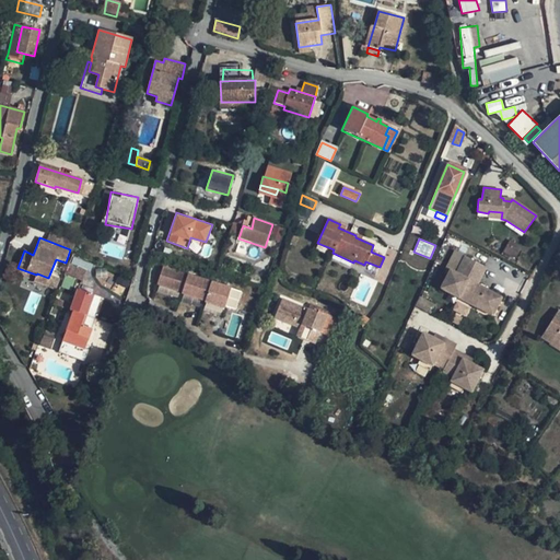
[(33,255),(35,249),(26,246),(24,251),(33,255)]
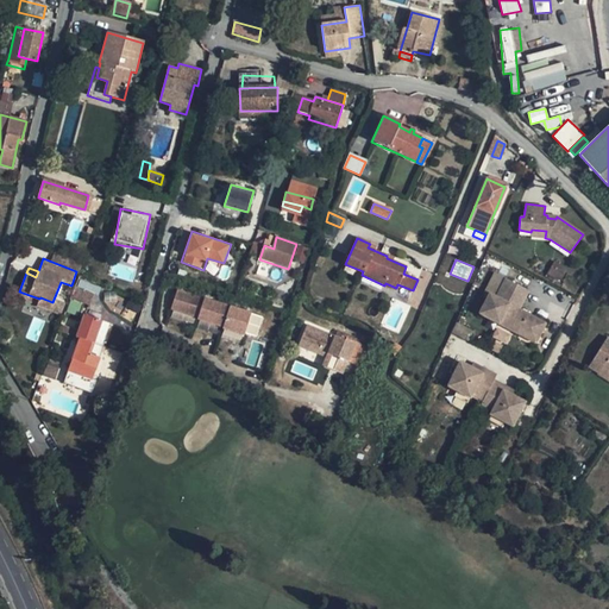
[(556,280),(560,272),(553,268),(548,275),(556,280)]
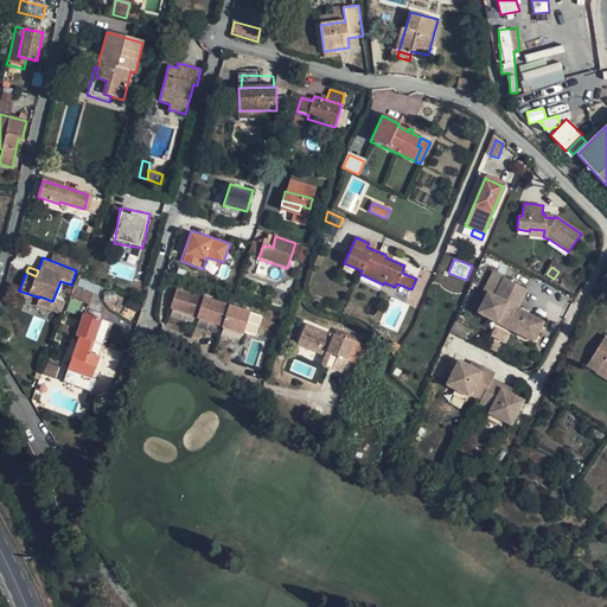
[(477,311),(515,331),(518,325),(535,334),(542,321),(516,307),(525,288),(504,278),(494,295),(487,292),(477,311)]
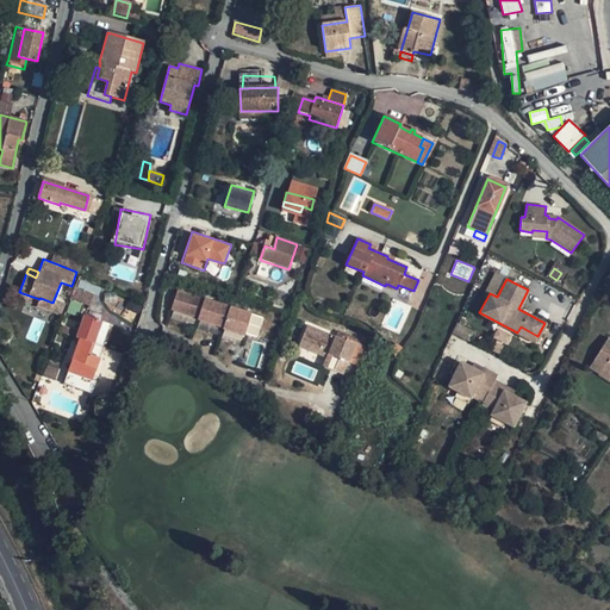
[(80,280),(74,299),(92,305),(98,286),(80,280)]
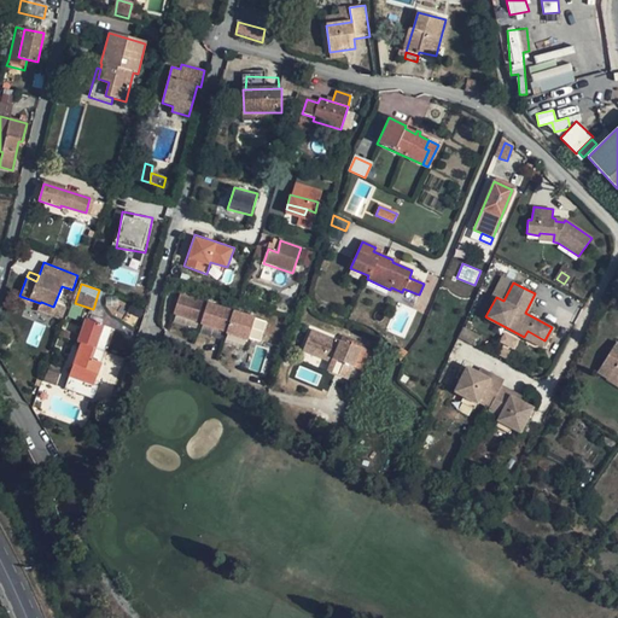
[(180,297),(173,319),(199,327),(207,303),(180,297)]
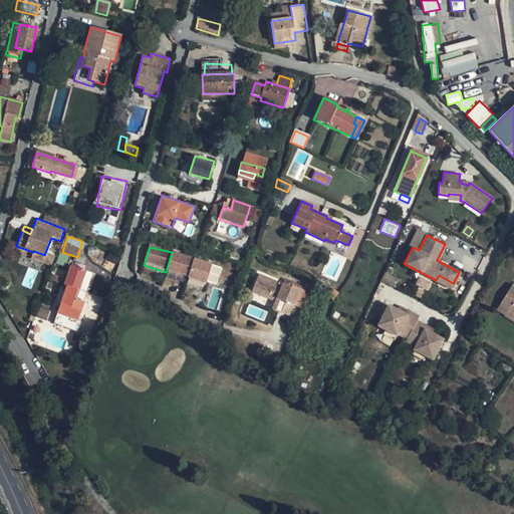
[(41,262),(44,255),(34,251),(33,252),(31,258),(41,262)]
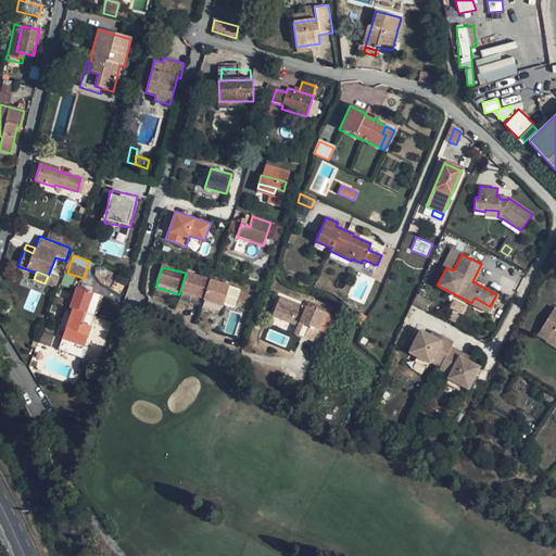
[(210,280),(186,273),(179,294),(203,302),(210,280)]
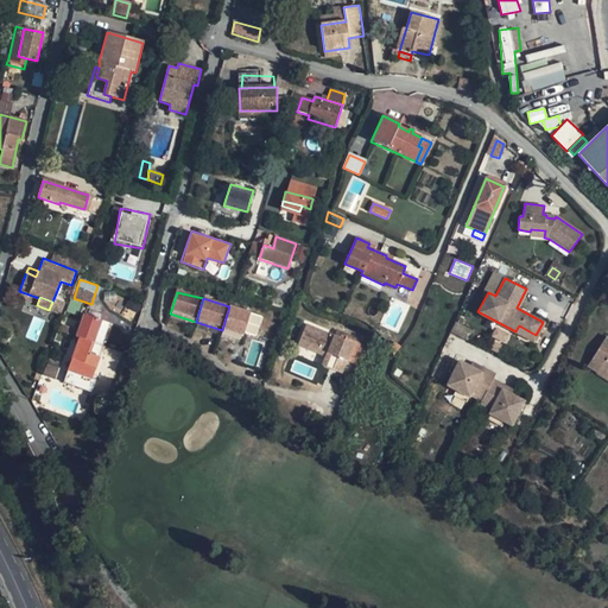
[(252,314),(229,306),(222,330),(245,337),(252,314)]
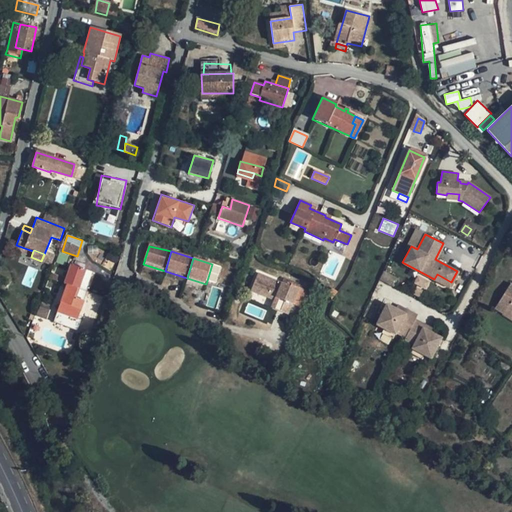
[(79,289),(85,270),(70,265),(64,284),(66,285),(53,322),(77,330),(80,321),(77,319),(84,301),(76,298),(79,289)]
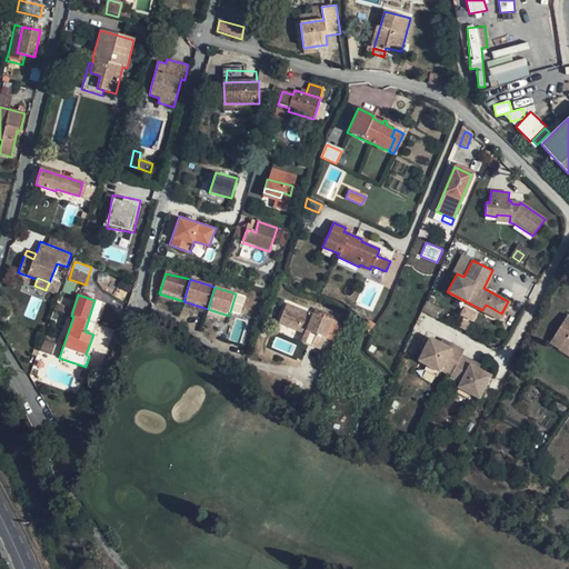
[(105,303),(95,300),(88,321),(97,325),(105,303)]
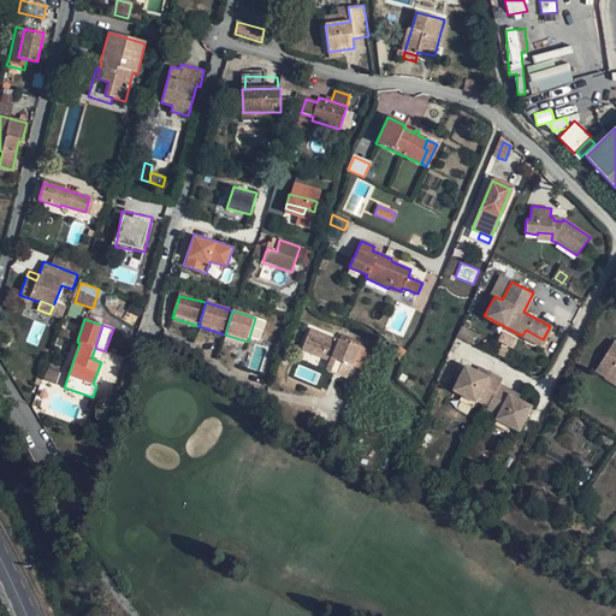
[(347,378),(351,366),(359,349),(353,347),(337,341),(309,330),(302,349),(329,361),(326,369),(347,378)]
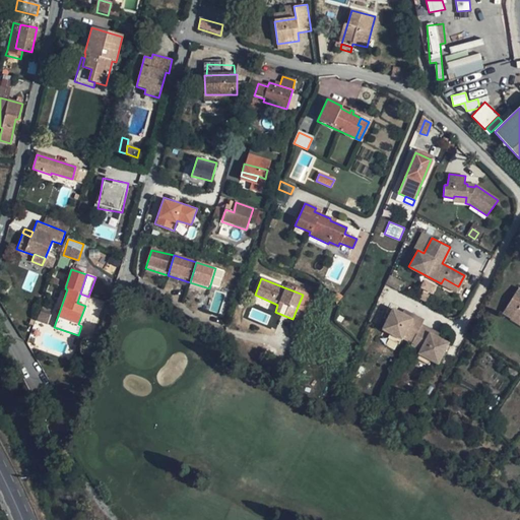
[(444,278),(441,283),(456,291),(458,286),(444,278)]
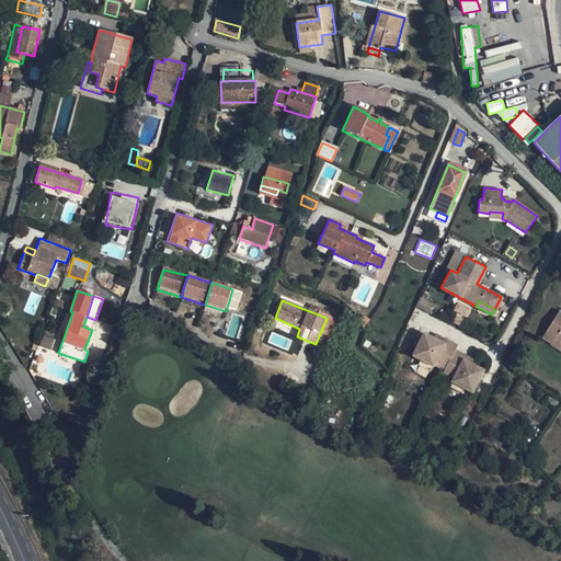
[(307,310),(321,316),(323,309),(310,304),(307,310)]
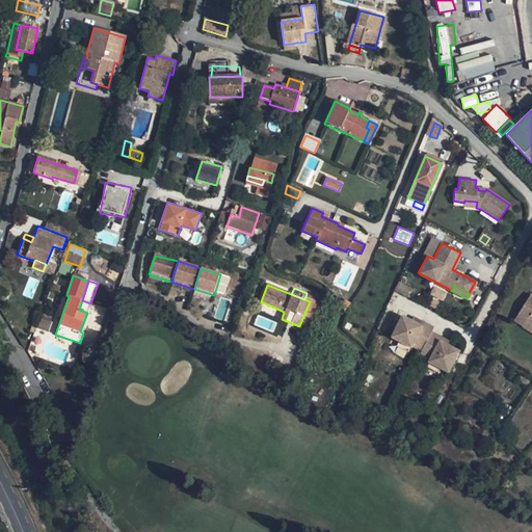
[(444,299),(446,291),(431,288),(430,296),(444,299)]
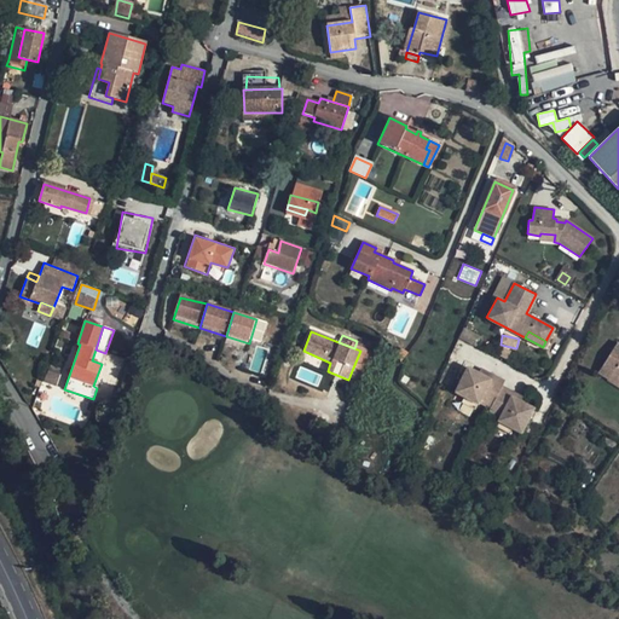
[(612,374),(618,377),(618,343),(617,342),(597,374),(608,380),(612,374)]
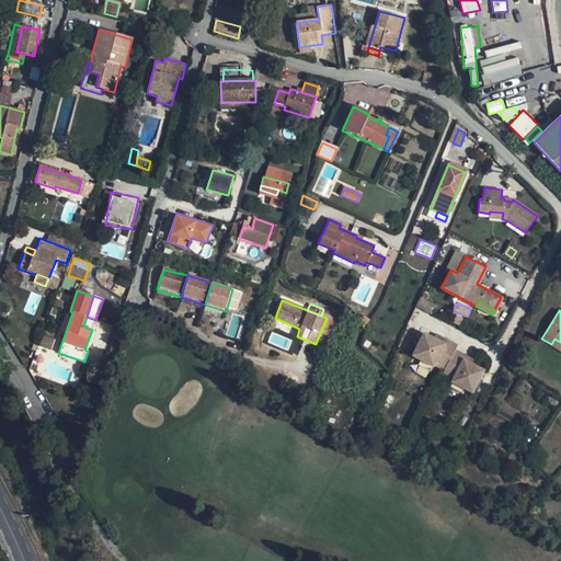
[(333,339),(341,320),(329,316),(327,318),(320,333),(333,339)]
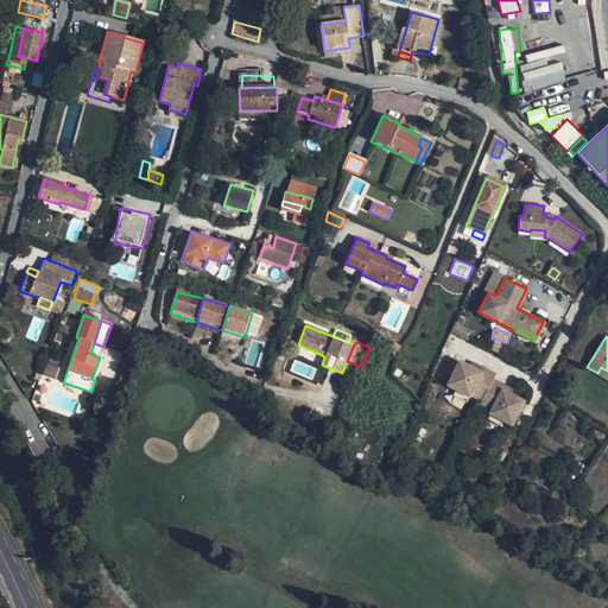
[(103,347),(94,343),(90,354),(100,358),(103,347)]
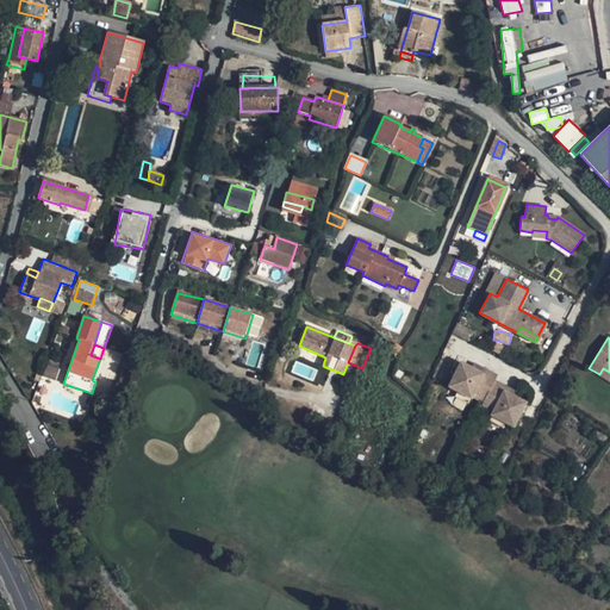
[(43,375),(55,379),(60,365),(48,360),(43,375)]
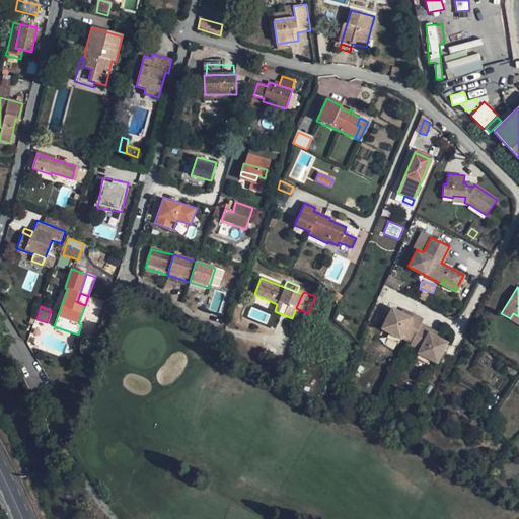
[(394,310),(384,328),(382,332),(401,343),(403,339),(416,345),(426,327),(422,325),(424,320),(413,314),(411,318),(394,310)]
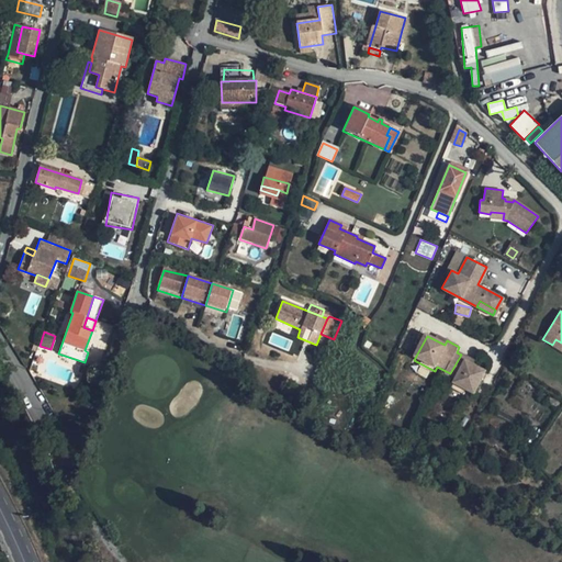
[(561,352),(561,343),(555,339),(552,345),(551,346),(561,352)]
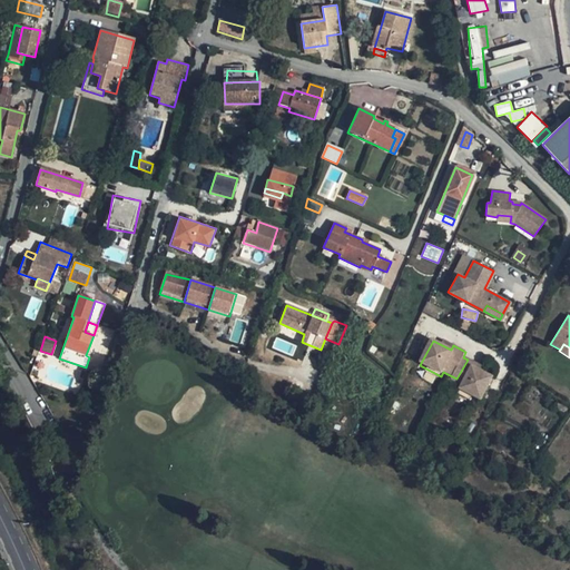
[(470,367),(459,391),(481,402),(492,377),(470,367)]
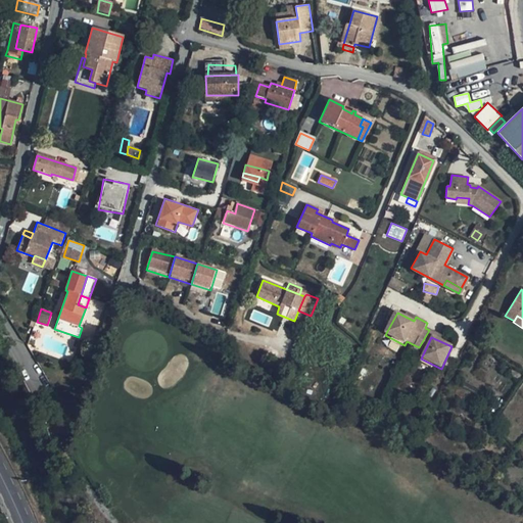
[(280,380),(285,368),(278,364),(272,377),(280,380)]
